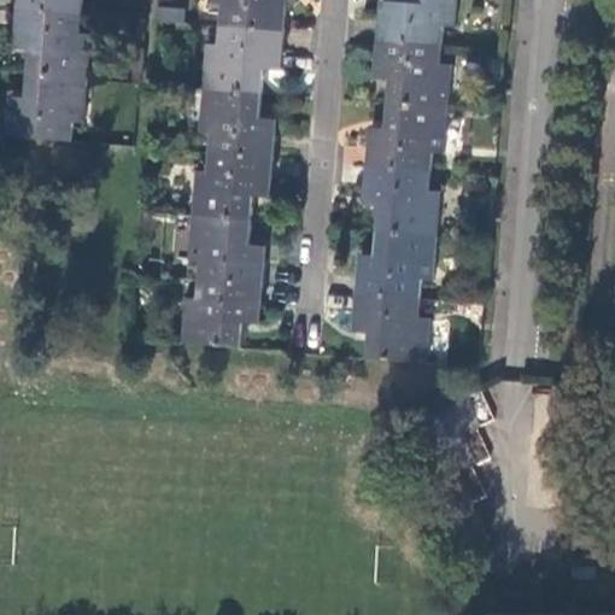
[(17,0),(17,9),(77,13),(77,0),(17,0)]
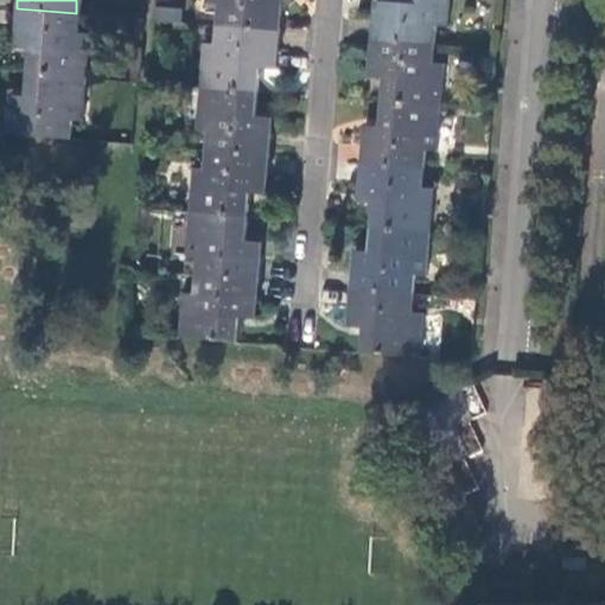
[(204,0),(204,5),(216,6),(215,25),(276,31),(278,0),(204,0)]
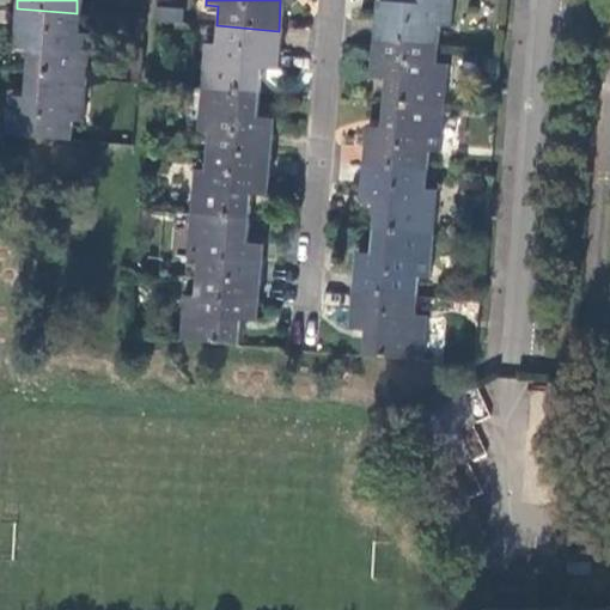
[(450,26),(452,0),(376,0),(373,38),(438,43),(439,25),(450,26)]
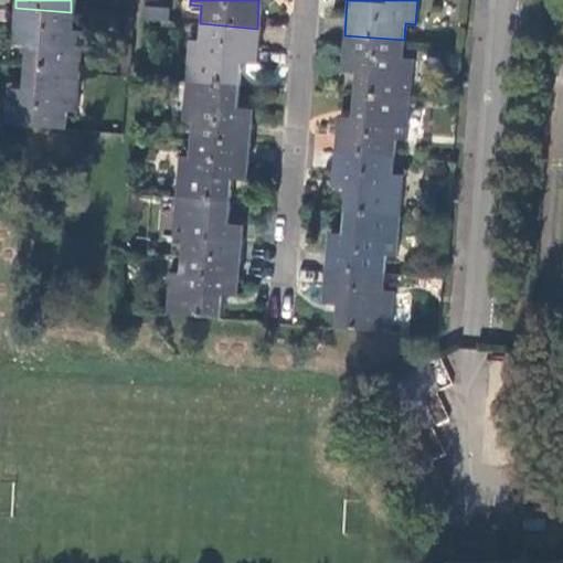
[(145,7),(141,20),(162,25),(166,12),(145,7)]
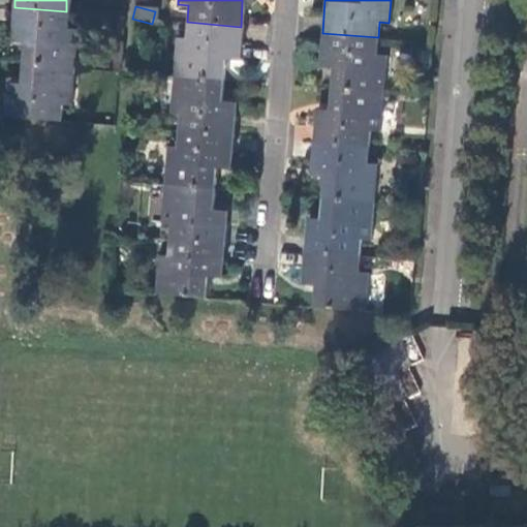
[(23,41),(21,61),(72,66),(75,29),(65,28),(66,11),(14,7),(12,41),(23,41)]
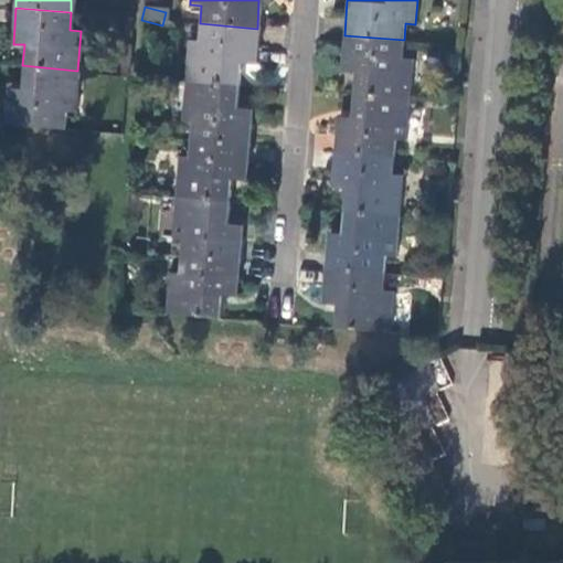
[(183,80),(240,84),(241,62),(254,62),(257,29),(200,23),(198,40),(187,39),(183,80)]
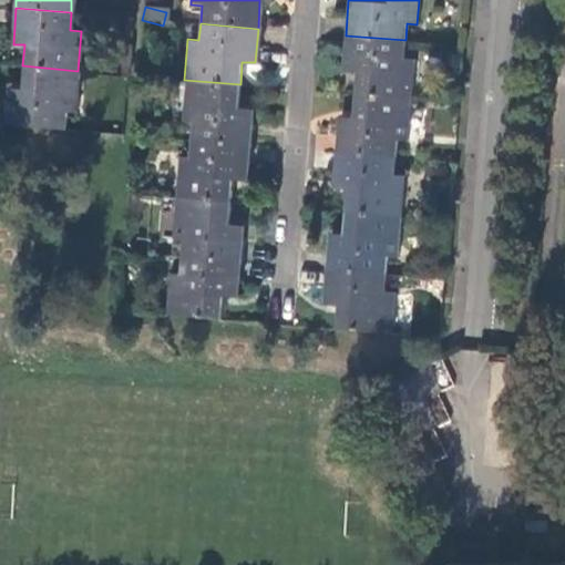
[(403,58),(406,40),(346,36),(342,73),(356,74),(353,94),(411,99),(414,58),(403,58)]
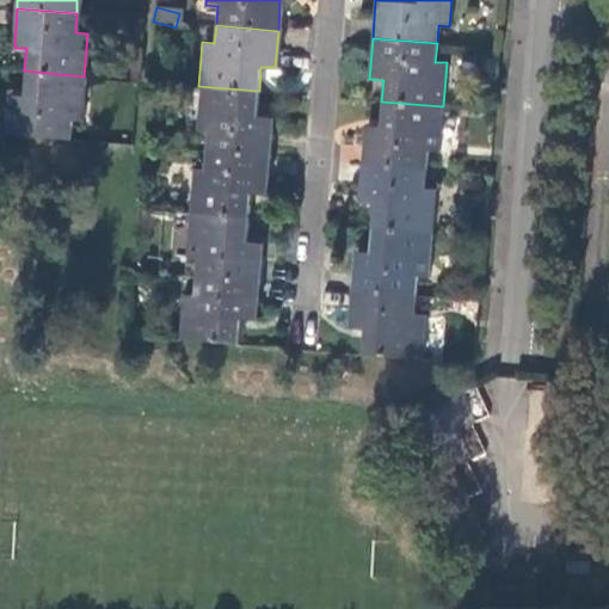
[(10,94),(7,134),(67,139),(68,118),(81,120),(84,77),(24,71),(23,96),(10,94)]
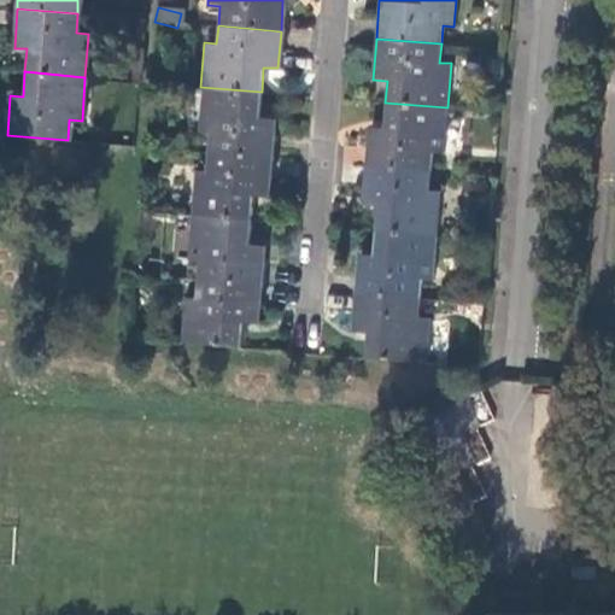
[(208,134),(206,152),(270,158),(273,118),(259,117),(262,92),(200,87),(197,134),(208,134)]
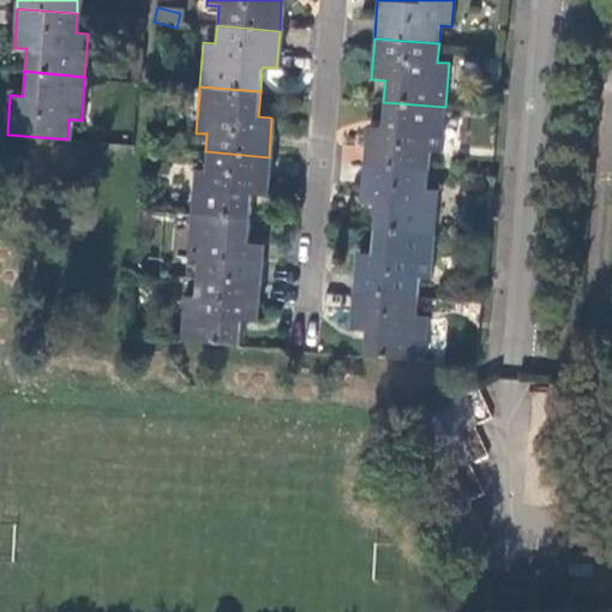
[(366,125),(364,165),(427,169),(430,153),(444,154),(449,107),(445,107),(383,102),(382,126),(366,125)]
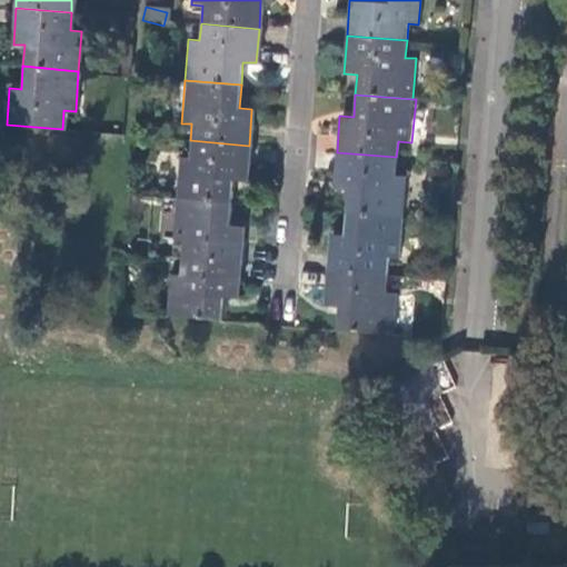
[(178,156),(175,198),(230,202),(232,180),(247,181),(249,146),(190,140),(189,157),(178,156)]
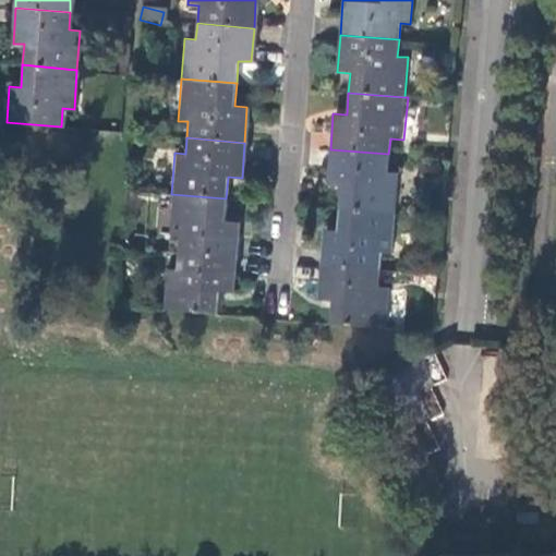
[(341,188),(339,207),(395,213),(398,172),(387,172),(388,154),(330,149),(327,186),(341,188)]
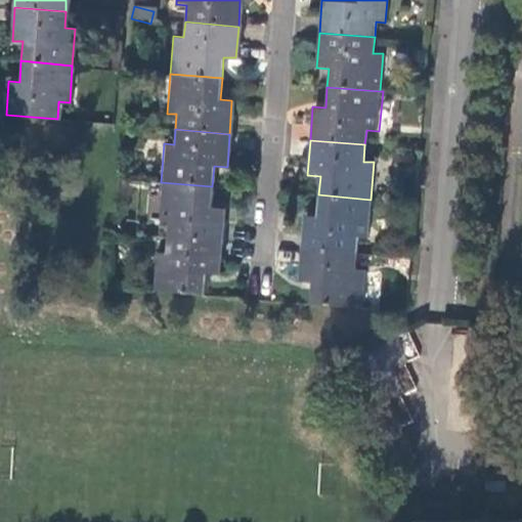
[(169,220),(168,236),(220,241),(222,208),(211,207),(212,186),(161,182),(158,219),(169,220)]
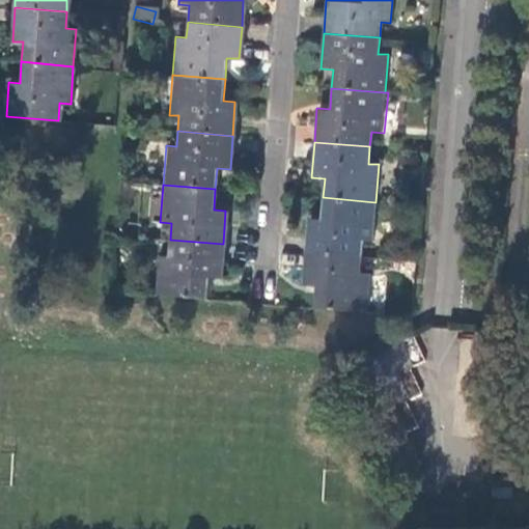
[(309,218),(306,251),(358,256),(360,240),(371,241),(376,202),(323,197),(322,219),(309,218)]
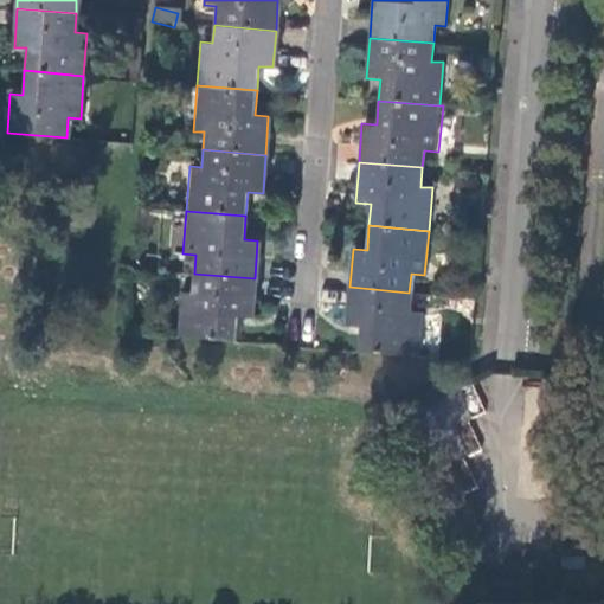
[(180,291),(177,336),(236,341),(237,315),(251,316),(255,278),(194,274),(193,291),(180,291)]
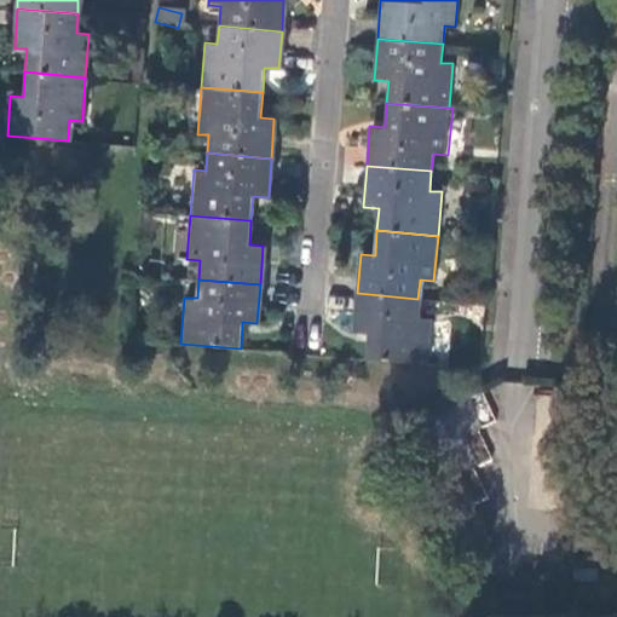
[(369,335),(368,358),(427,363),(431,317),(416,316),(417,299),(357,293),(353,334),(369,335)]
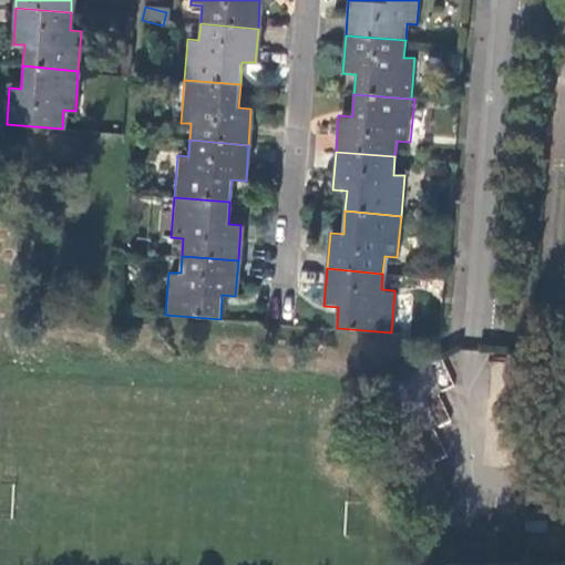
[(491,401),(510,401),(509,362),(489,363),(491,401)]
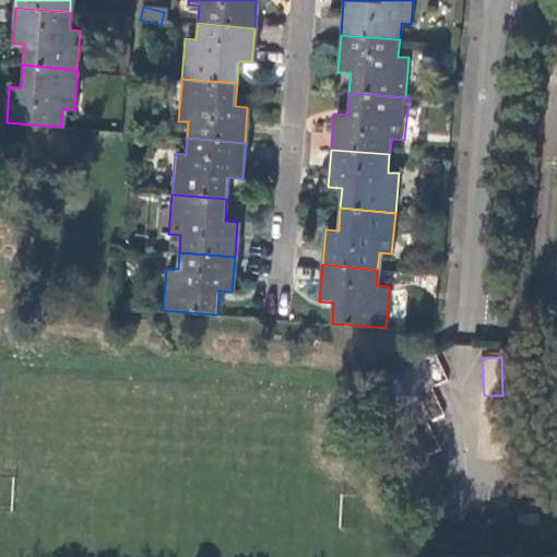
All buildings are outlined.
